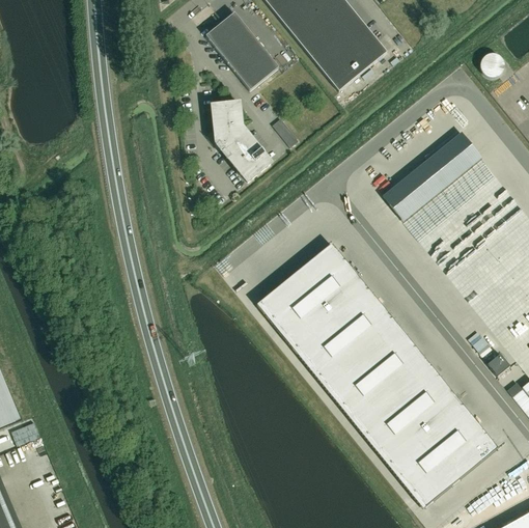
[(261,0),(336,91),(385,52),(341,0),(261,0)]
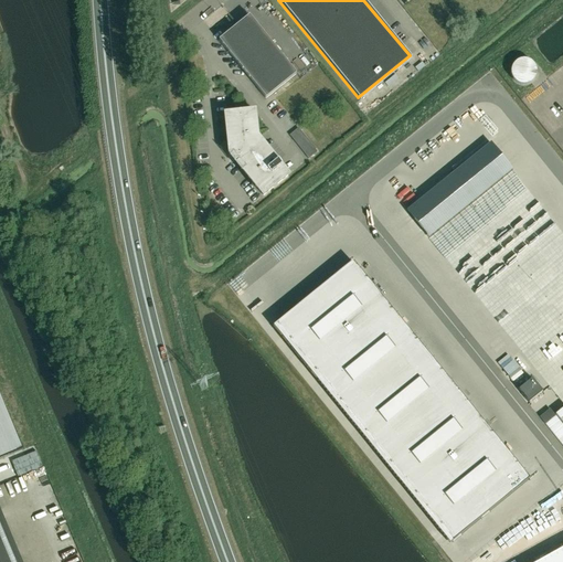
[(216,38),(264,96),(295,71),(247,12),(216,38)]
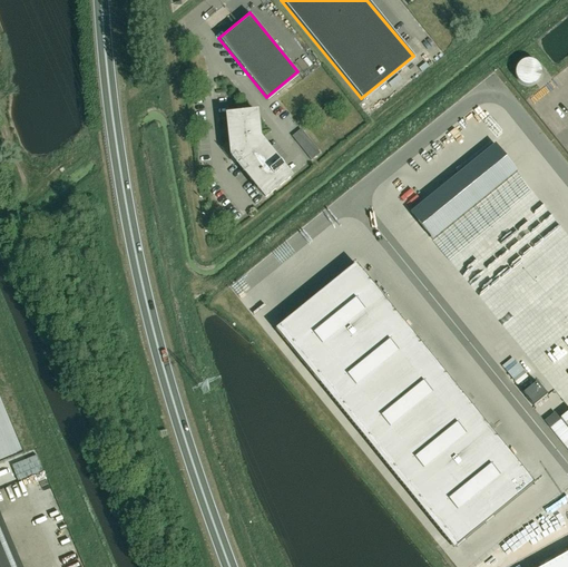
[(539,75),(537,66),(540,65),(536,51),(516,58),(524,80),(539,75)]
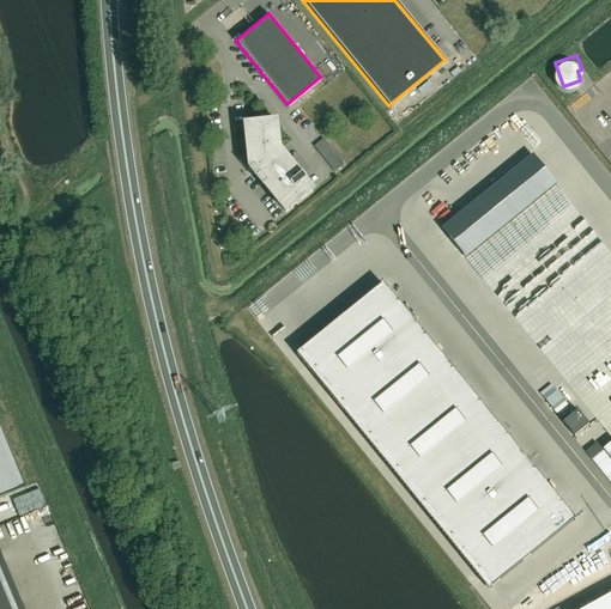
[(273,119),(260,120),(260,122),(255,122),(255,120),(242,122),(247,164),(283,209),(295,200),(294,199),(297,195),(298,196),(310,187),(302,177),(303,177),(300,172),(298,172),(277,146),(273,119)]
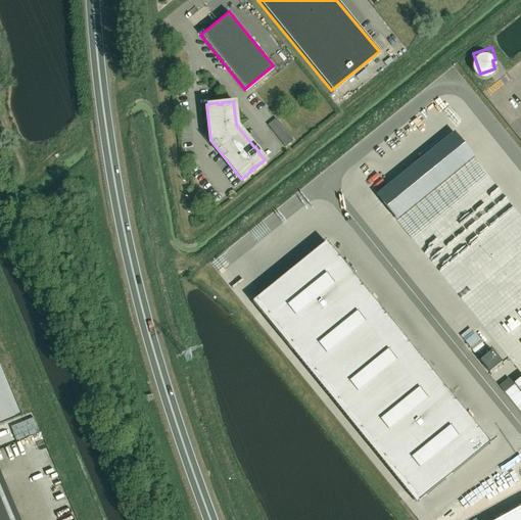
[(278,122),(270,128),(283,144),(291,138),(278,122)]
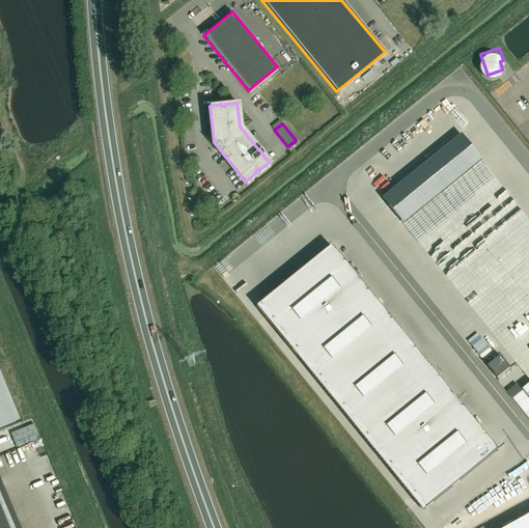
[(458,132),(380,195),(400,221),(479,157),(458,132)]
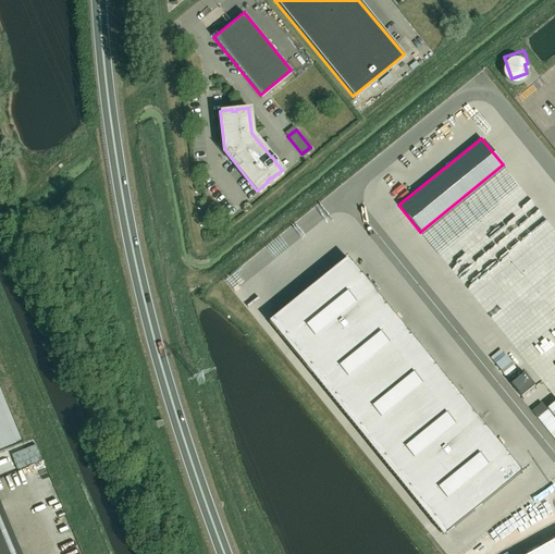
[(346,256),(269,318),(443,531),(519,469),(346,256)]
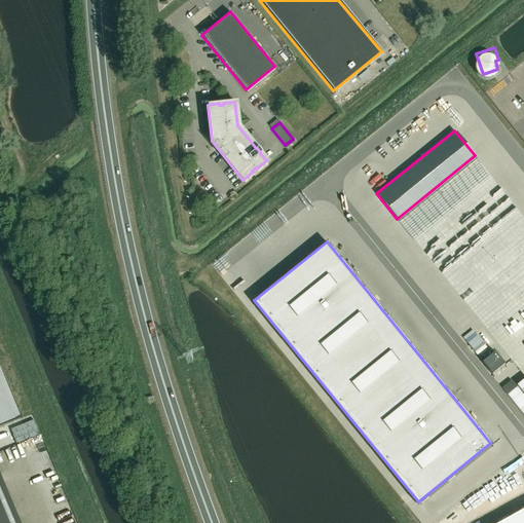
[(0,426),(10,423),(0,397),(0,426)]
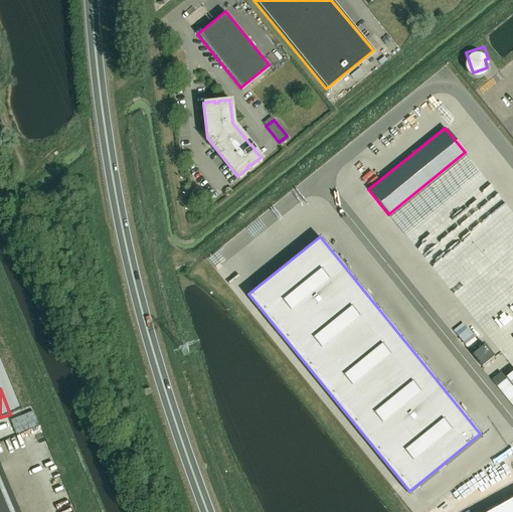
[(0,511),(18,511),(11,493),(0,467),(0,511)]
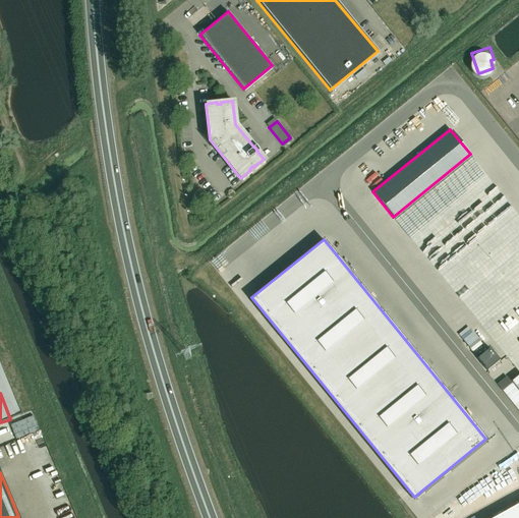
[(518,517),(518,501),(487,517),(518,517)]
